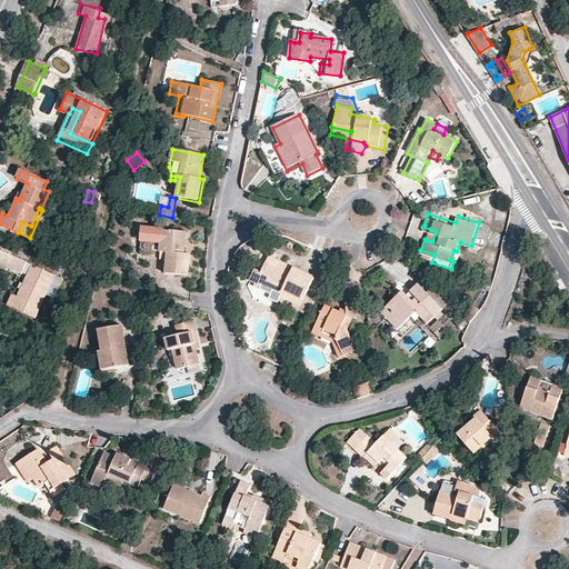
[(167,263),(166,275),(188,277),(190,257),(186,256),(187,250),(181,250),(182,239),(187,239),(188,232),(163,230),(163,229),(143,227),(142,241),(157,243),(157,240),(162,240),(161,252),(168,253),(167,263)]
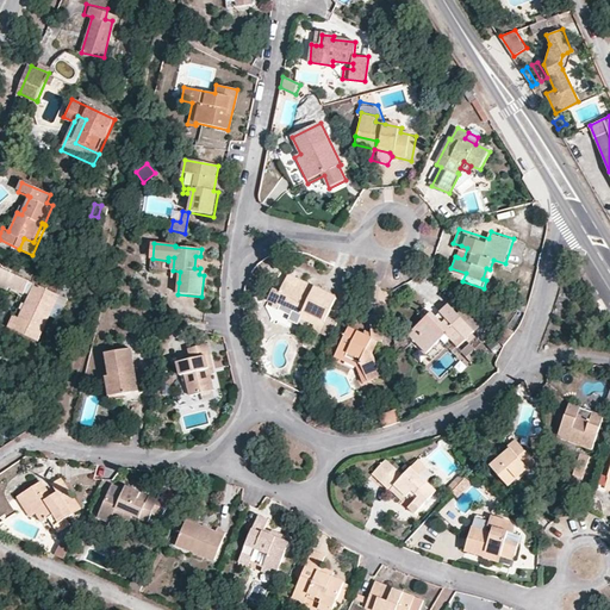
[(467,248),(461,246),(458,257),(464,259),(467,248)]
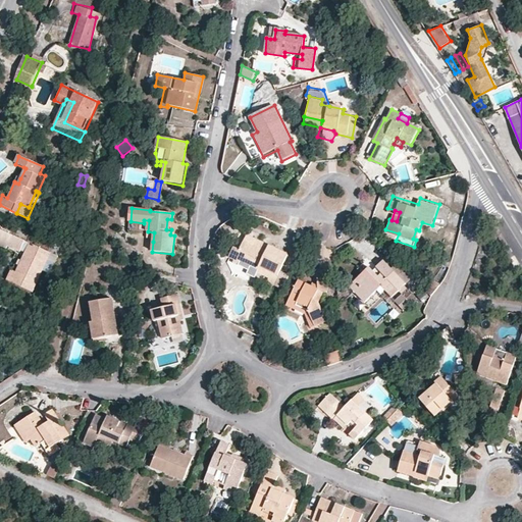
[(20,252),(24,242),(0,229),(0,247),(8,251),(9,247),(20,252)]
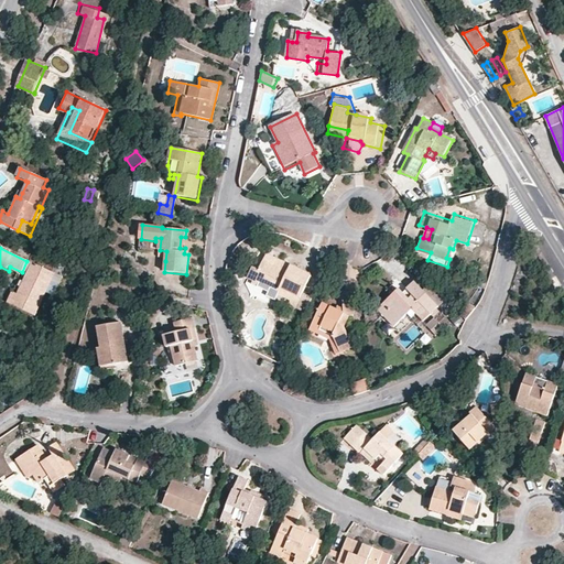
[(290,273),(293,266),(269,253),(267,258),(282,267),(281,269),(290,273)]
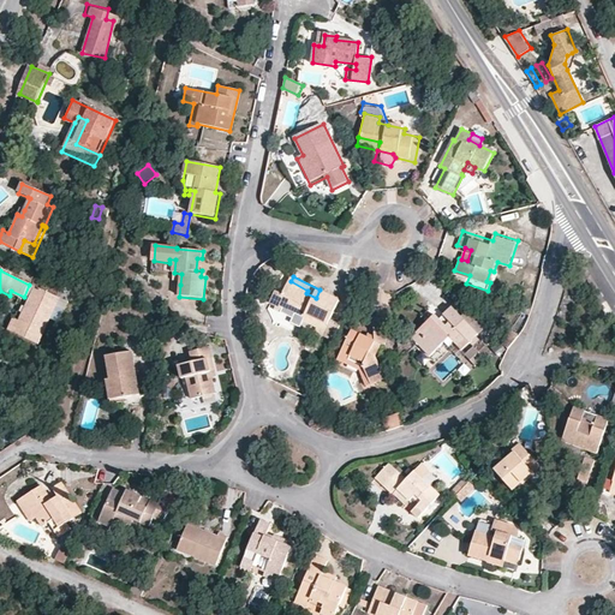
[(320,322),(328,327),(341,300),(320,290),(316,298),(306,293),(308,291),(291,281),(285,292),(292,296),(287,304),(298,310),(297,314),(308,318),(306,321),(317,327),(320,322)]
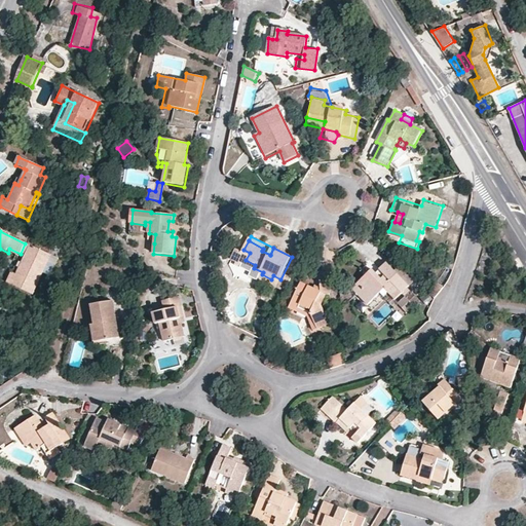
[(26,258),(31,247),(25,243),(21,254),(20,255),(26,258)]
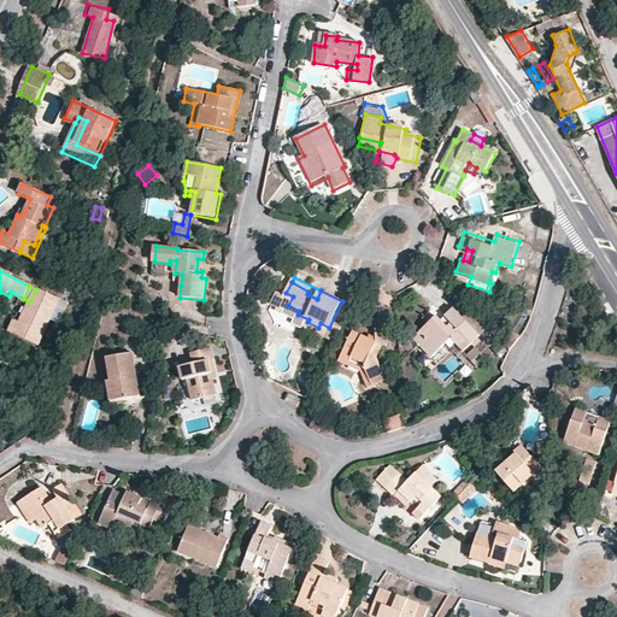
[(50,322),(60,300),(36,289),(30,303),(21,322),(15,318),(7,333),(39,346),(50,322)]
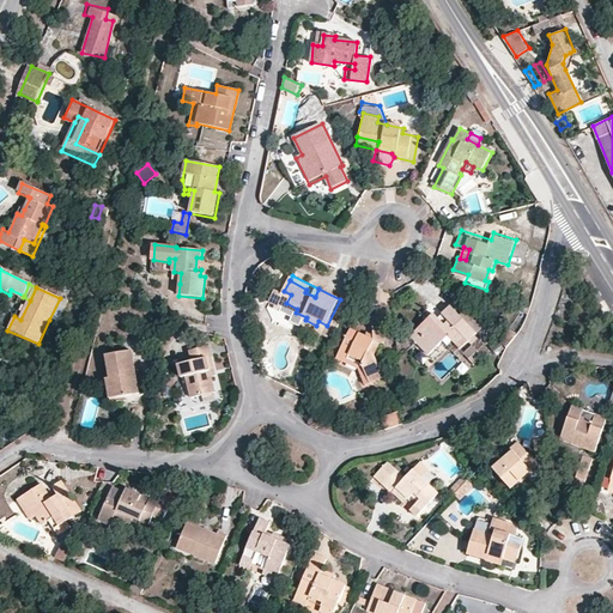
[(303,325),(305,320),(307,317),(296,313),(297,309),(286,303),(291,295),(284,291),(274,310),(303,325)]
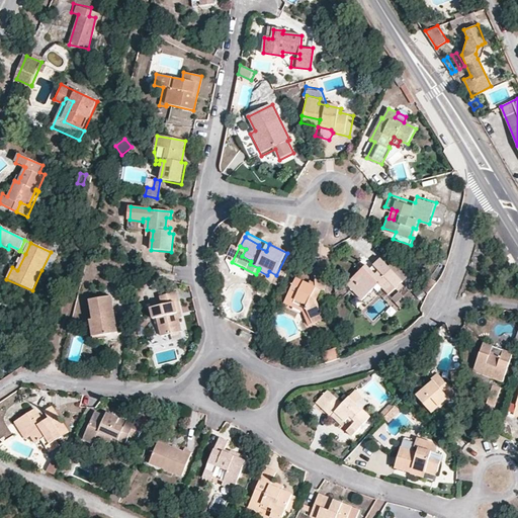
[(58,256),(51,252),(41,270),(50,274),(58,256)]
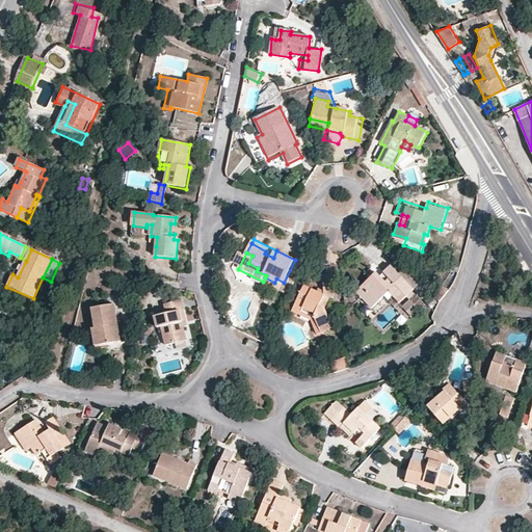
[(386,288),(392,294),(399,302),(414,288),(391,265),(384,271),(389,275),(383,282),(378,276),(373,271),(354,290),(368,304),(386,288)]
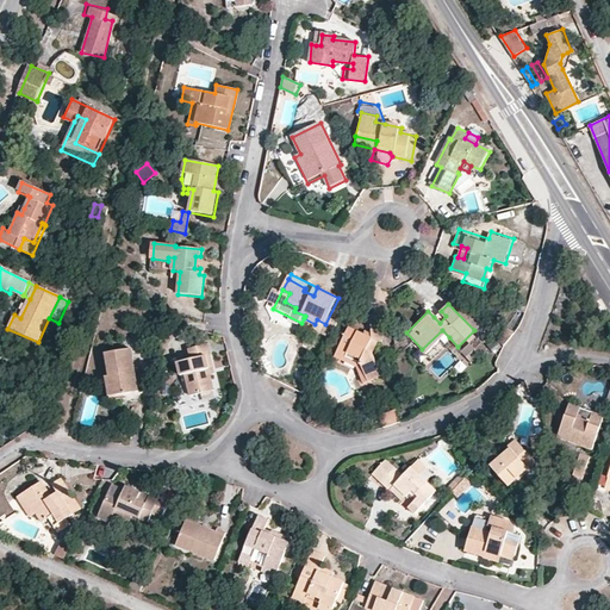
[(446,316),(441,311),(434,317),(440,323),(446,316)]
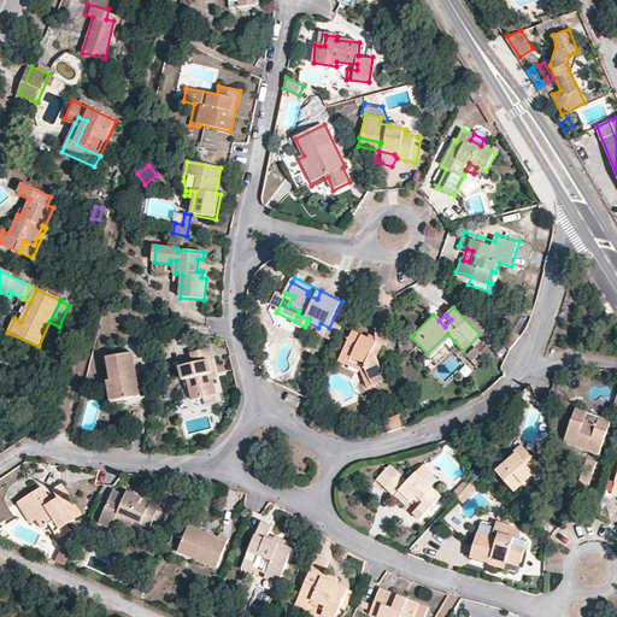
[(338,331),(329,328),(327,331),(324,338),(333,341),(338,331)]
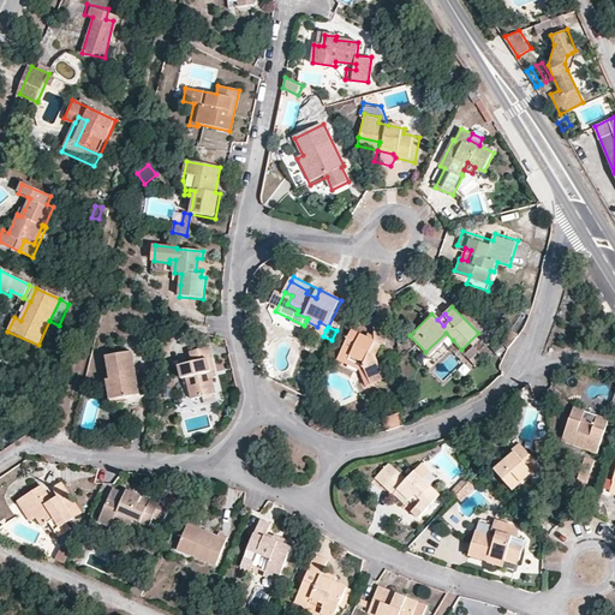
[(375,327),(375,333),(375,341),(368,339),(351,333),(340,357),(365,366),(371,383),(386,377),(376,358),(380,348),(384,348),(384,327),(375,327)]
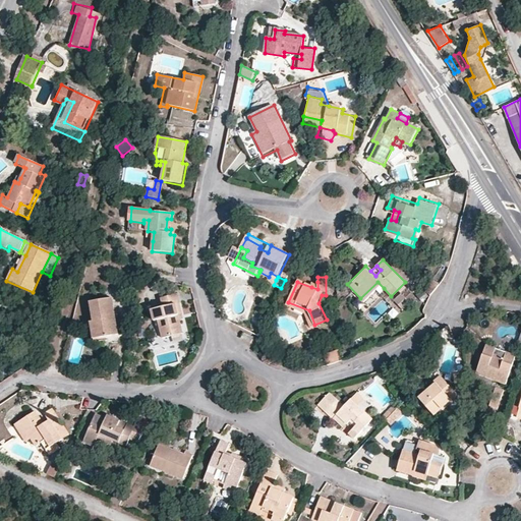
[(432,291),(436,281),(427,278),(424,285),(432,291)]
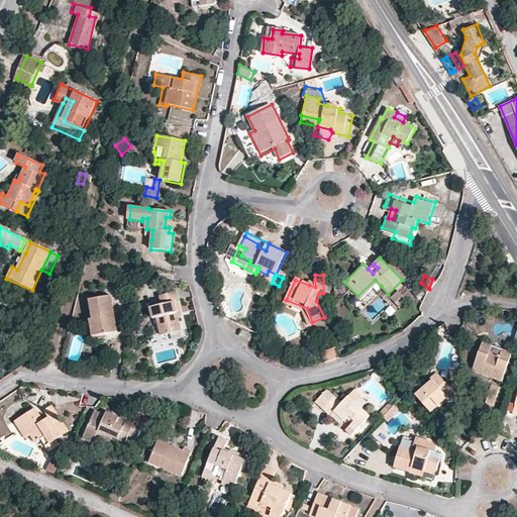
[(364,302),(381,286),(375,280),(357,296),(364,302)]
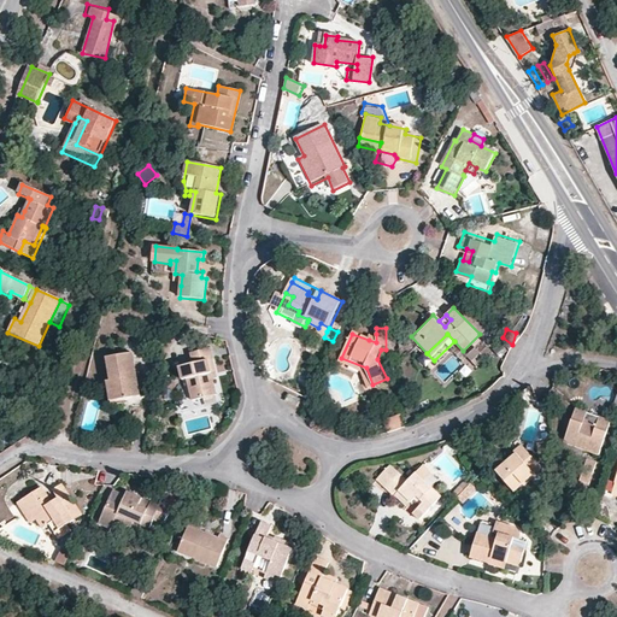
[(482,341),(476,347),(486,358),(493,352),(482,341)]
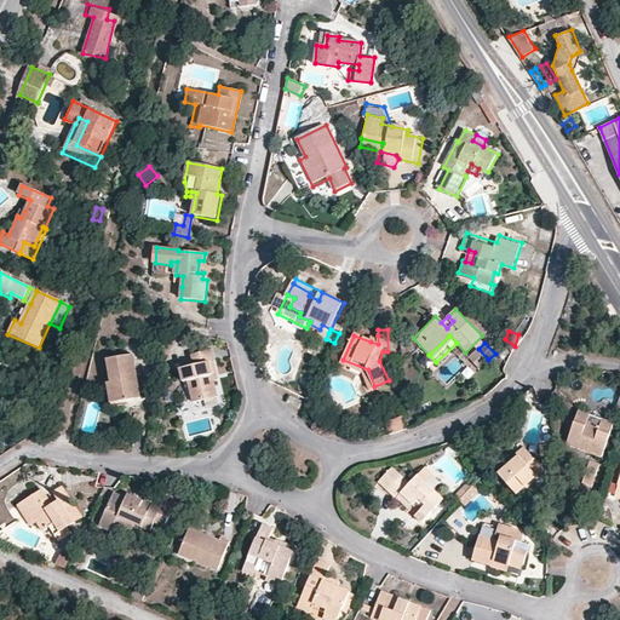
[(107,350),(112,374),(114,374),(118,394),(109,396),(110,402),(128,400),(127,392),(142,390),(133,345),(107,350)]
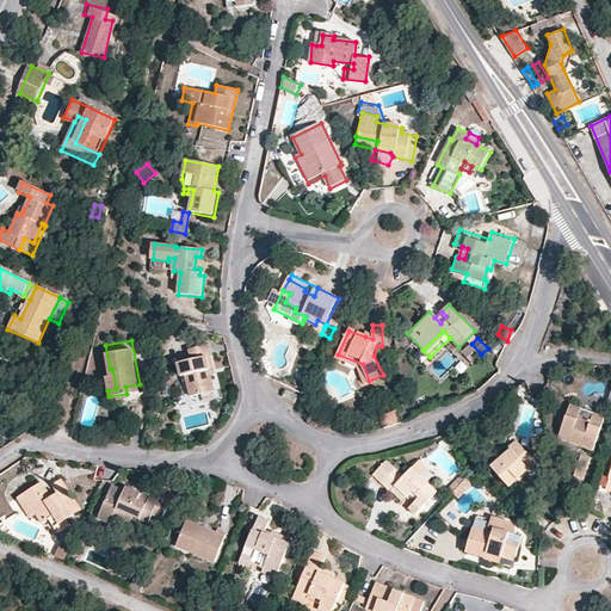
[(205,356),(214,355),(210,341),(192,345),(195,357),(177,362),(180,374),(189,371),(193,394),(214,388),(209,369),(205,356)]
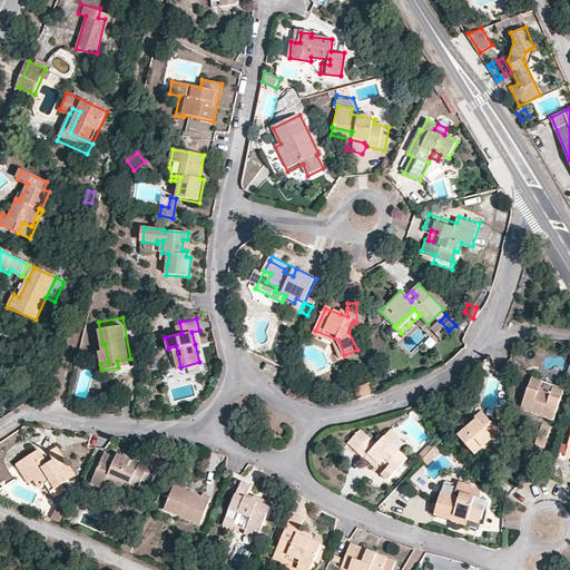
[(441,338),(449,331),(440,321),(432,328),(441,338)]
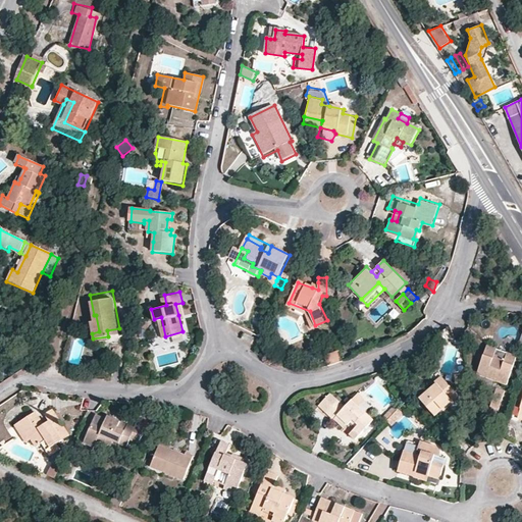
[(186,314),(183,303),(175,304),(178,315),(186,314)]
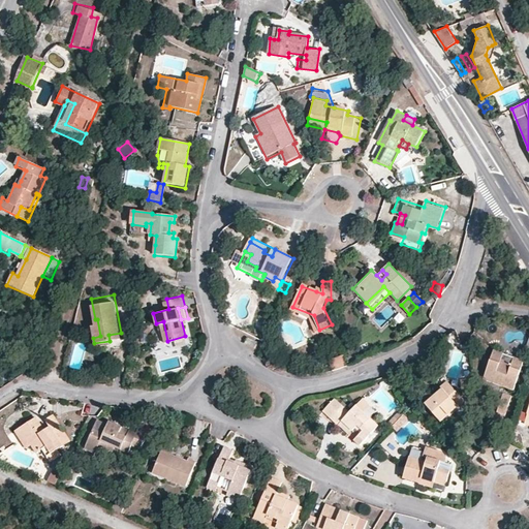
[(315,332),(319,330),(314,315),(292,307),(290,311),(310,319),(315,332)]
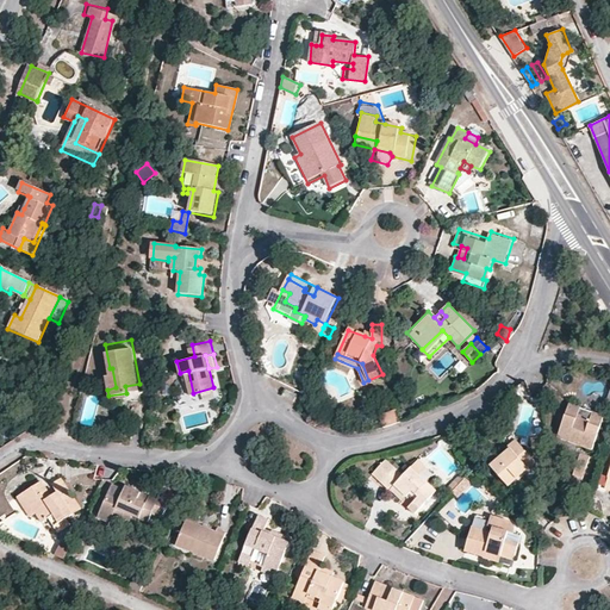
[(112,368),(110,368),(103,369),(107,390),(116,387),(112,368)]
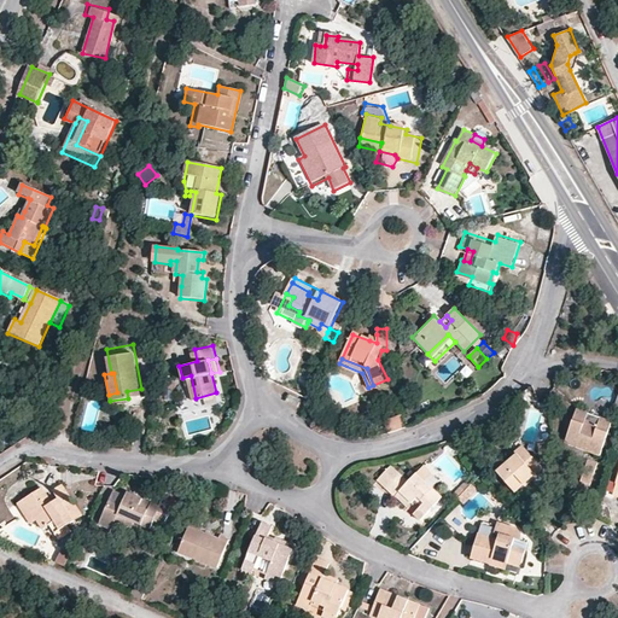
[(301,403),(303,397),(291,391),(289,397),(301,403)]
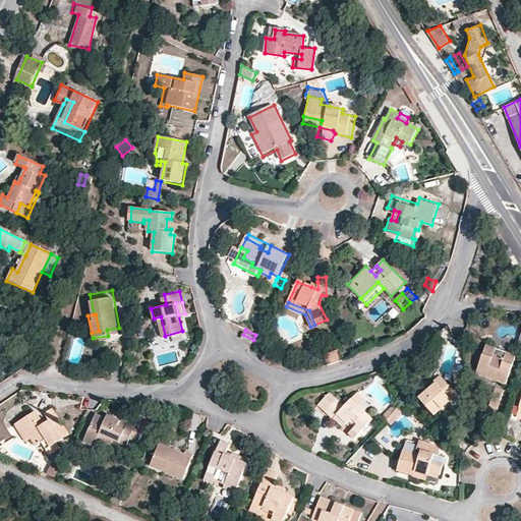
[(487,344),(476,372),(484,375),(486,369),(499,374),(497,381),(505,384),(516,355),(487,344)]
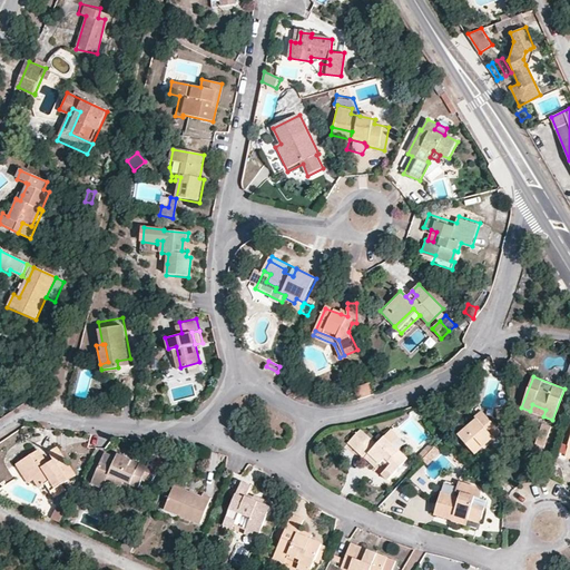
[(371,380),(355,380),(356,394),(367,391),(372,389),(371,380)]
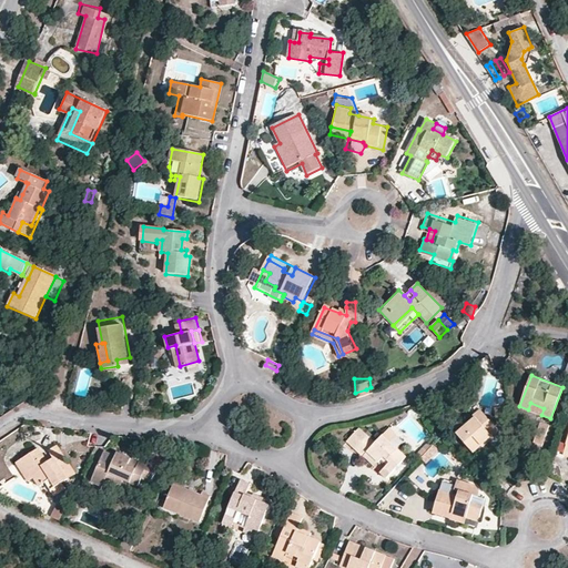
[(528,409),(541,415),(544,408),(530,403),(528,409)]
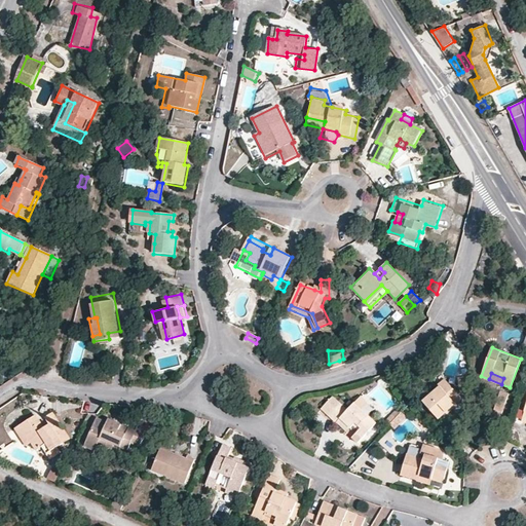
[(457,401),(462,397),(446,378),(438,384),(440,385),(422,401),(438,418),(452,406),(454,409),(460,405),(457,401)]
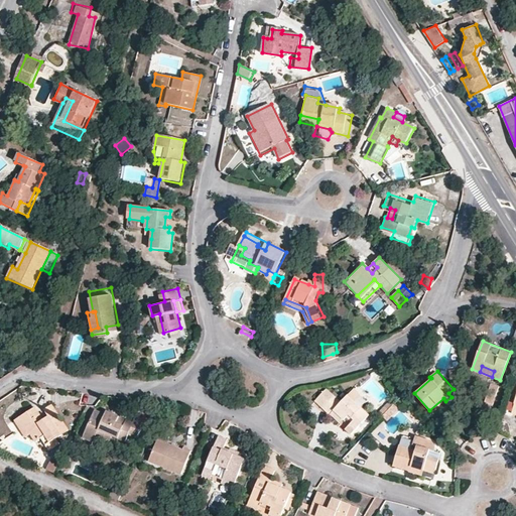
[(493,404),(500,386),(491,382),(484,400),(493,404)]
